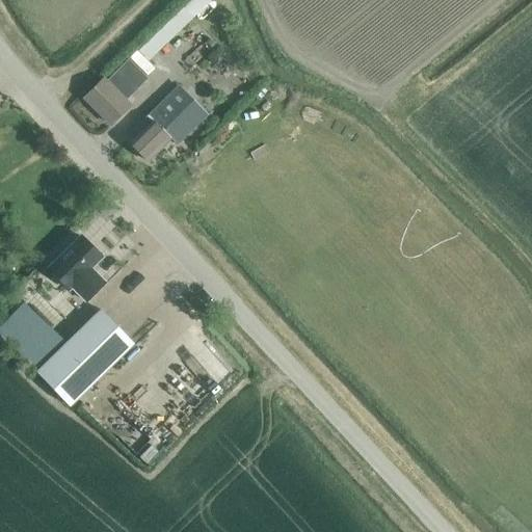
[(84,98),(110,125),(130,105),(103,79),(84,98)]
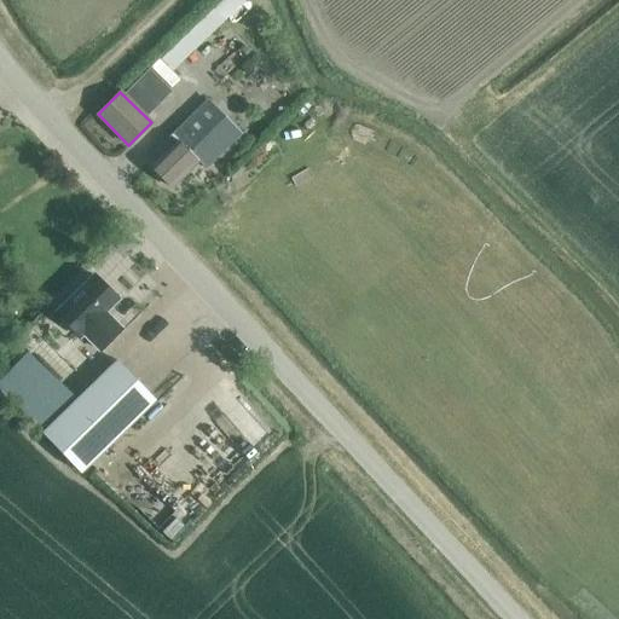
[(150,166),(172,187),(198,161),(206,168),(241,133),(207,99),(158,149),(162,152),(150,166)]
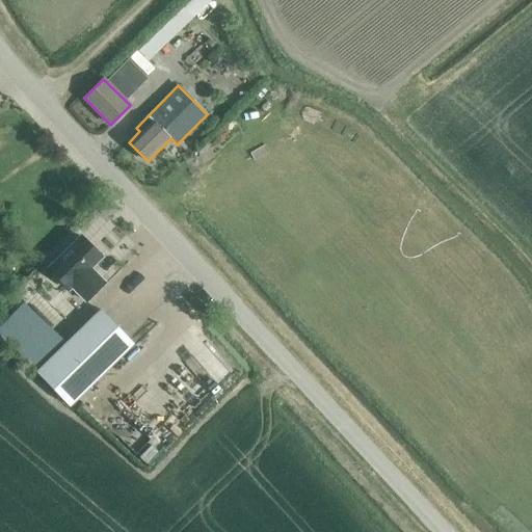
[(48,268),(69,290),(72,287),(84,300),(104,282),(90,268),(102,258),(81,236),(48,268)]
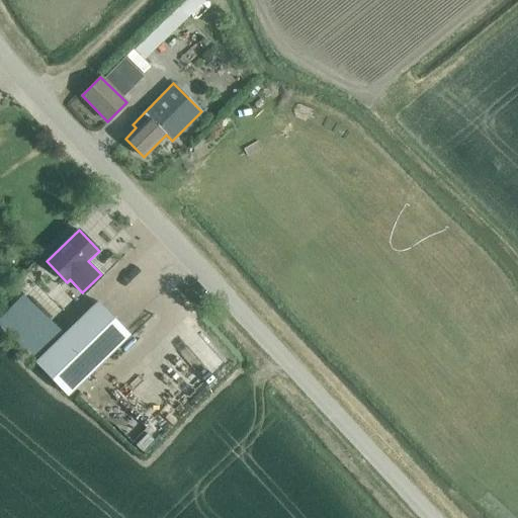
[(38,349),(61,326),(25,291),(3,315),(38,349)]
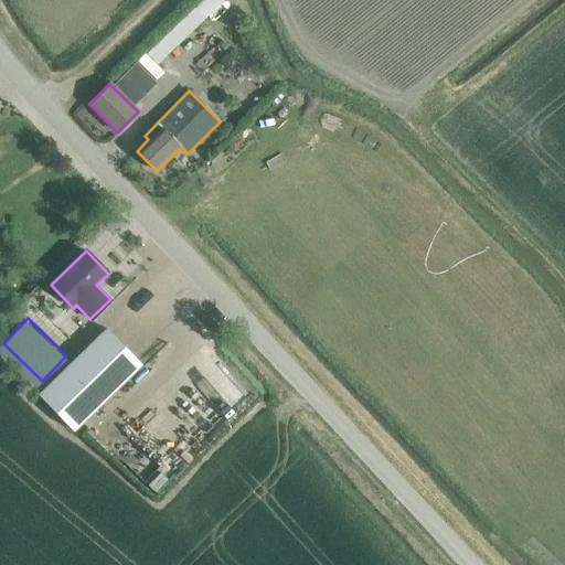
[(107,329),(64,370),(99,405),(141,364),(107,329)]
